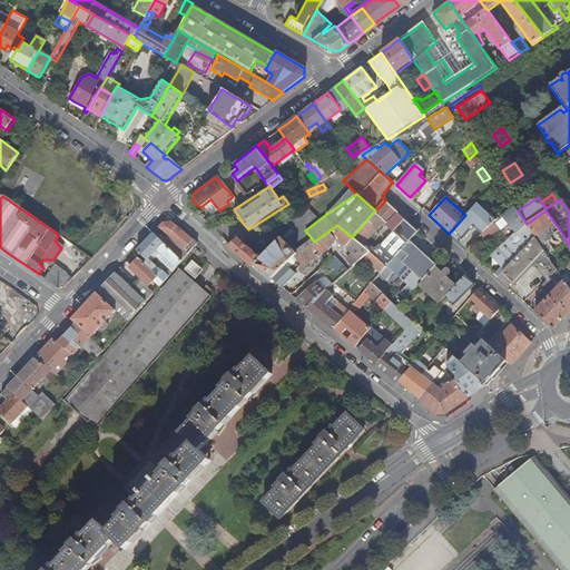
[(400,213),(385,200),(375,210),(352,237),(370,252),(386,266),(391,261),(377,249),(375,247),(372,248),(363,241),(382,222),(387,226),(400,213)]
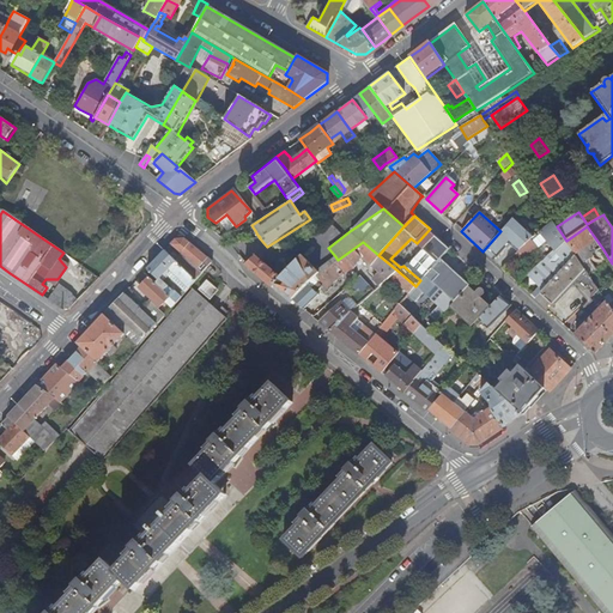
[(514,218),(483,252),(487,255),(492,250),(497,256),(510,242),(520,252),(532,241),(535,238),(514,218)]
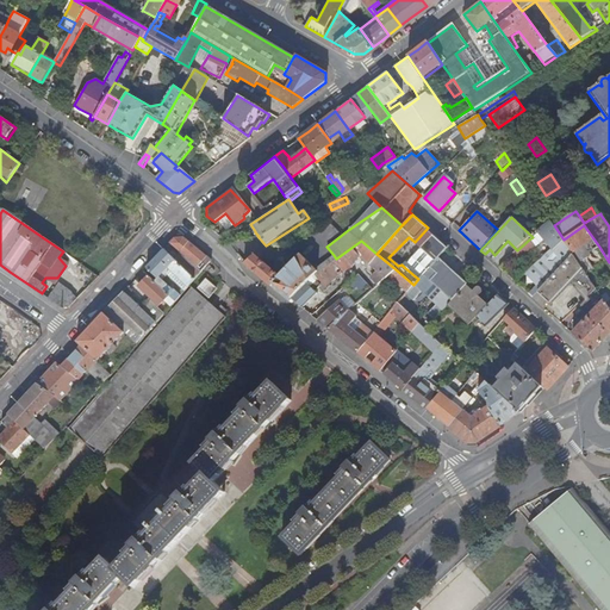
[(565,242),(564,240),(554,225),(551,222),(537,232),(545,241),(553,249),(554,250),(565,242)]
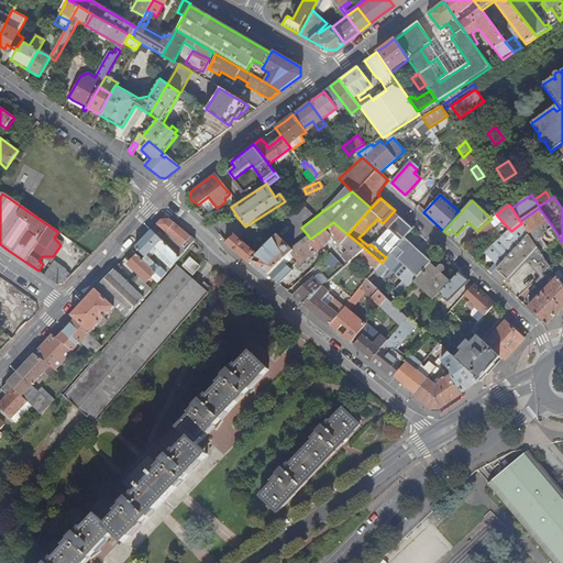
[(549,231),(553,228),(539,208),(520,221),(521,223),(530,236),(533,241),(538,238),(533,231),(543,224),(549,231)]
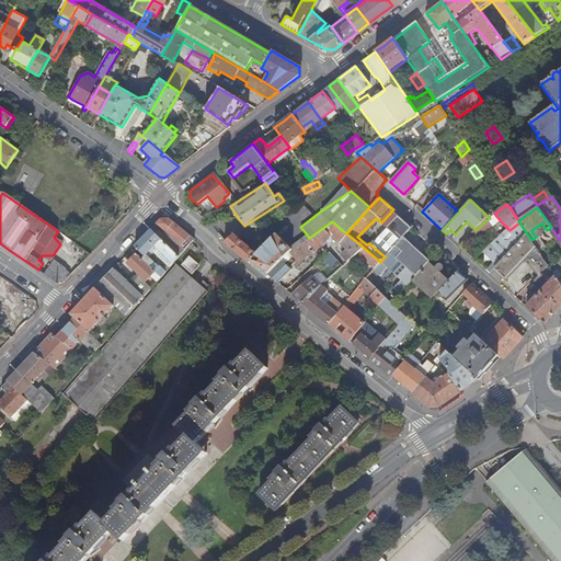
[(400,216),(393,209),(381,222),(388,229),(400,216)]
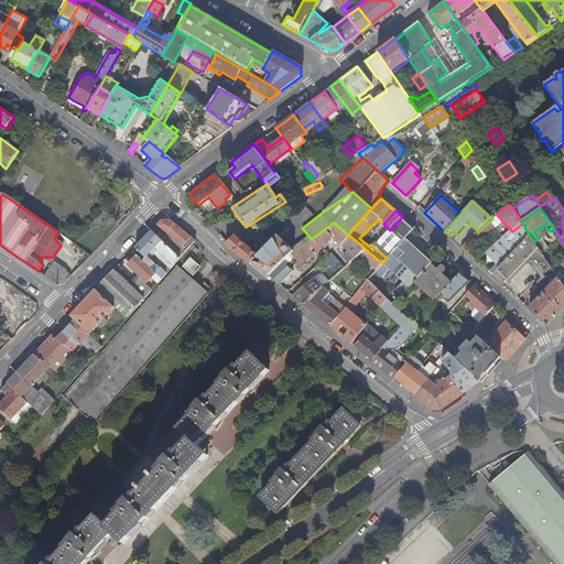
[(503,223),(497,215),(492,219),(489,221),(496,228),(497,229),(503,223)]
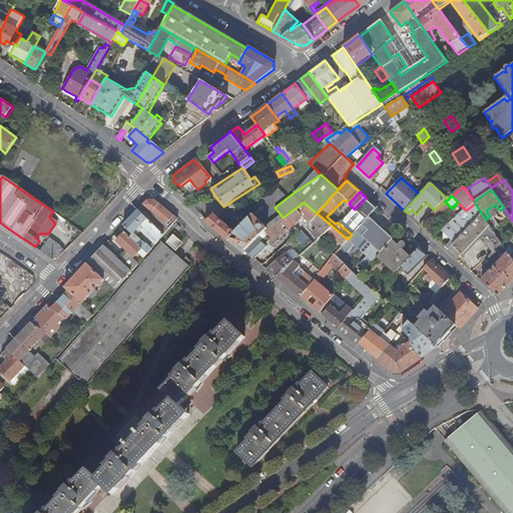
[(377,208),(366,197),(355,209),(366,219),(369,216),(377,208)]
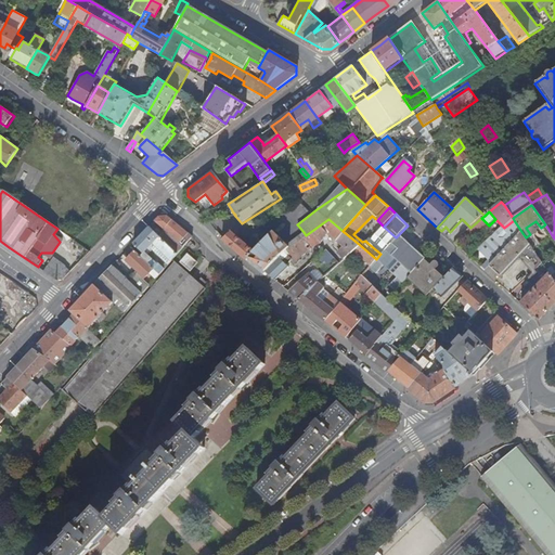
[(178,254),(188,243),(192,237),(167,216),(158,217),(155,221),(166,231),(160,236),(178,254)]
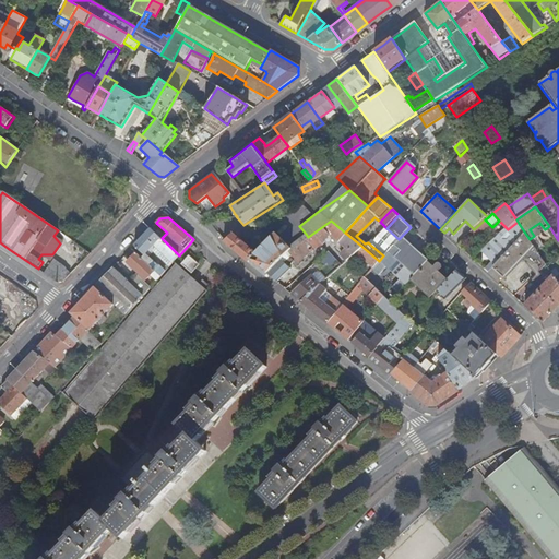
[(485,219),(474,229),(471,233),(476,239),(491,226),(485,219)]
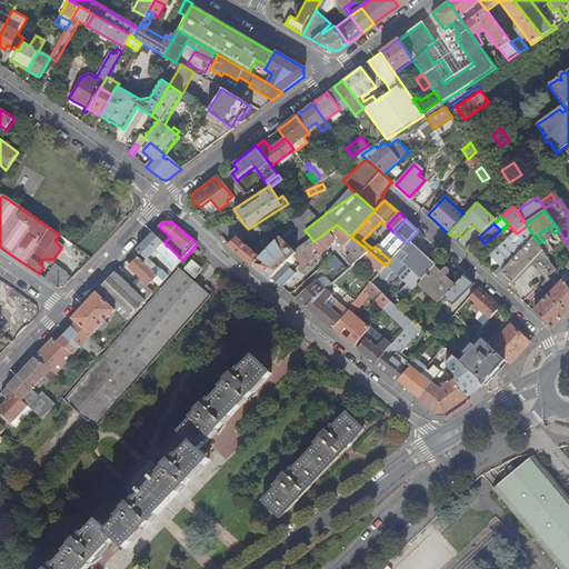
[(369,251),(351,237),(337,225),(313,241),(297,255),(297,253),(268,280),(271,282),(273,280),(282,288),(288,281),(285,279),(292,271),(293,271),(299,266),(301,268),(319,255),(329,247),(328,246),(331,241),(335,238),(353,253),(347,259),(353,265),(362,257),(369,251)]
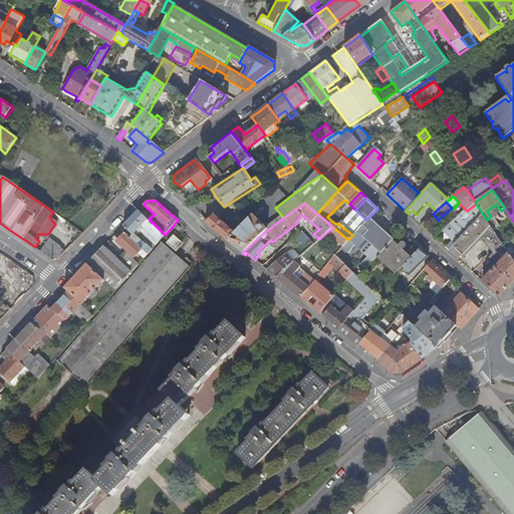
[(450,251),(484,216),(476,204),(467,211),(466,210),(444,231),(456,243),(449,250),(450,251)]
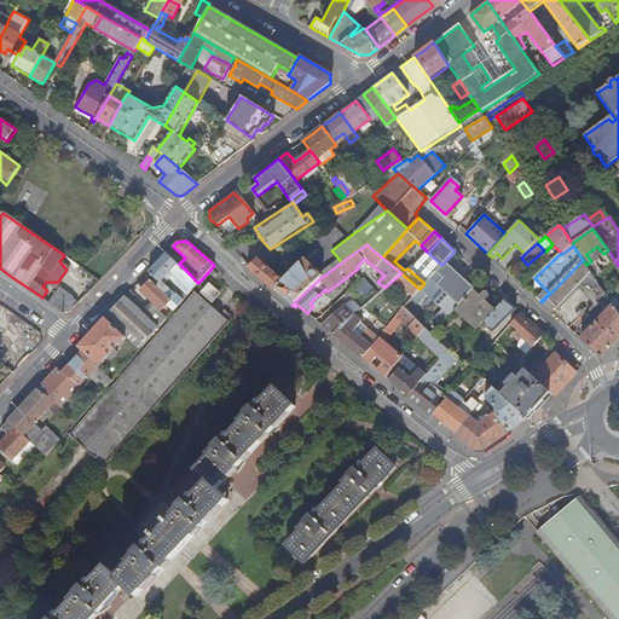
[(189,295),(198,283),(179,264),(169,256),(167,253),(150,272),(161,282),(157,285),(179,306),(184,300),(178,294),(174,293),(162,282),(171,273),(175,278),(173,281),(189,295)]
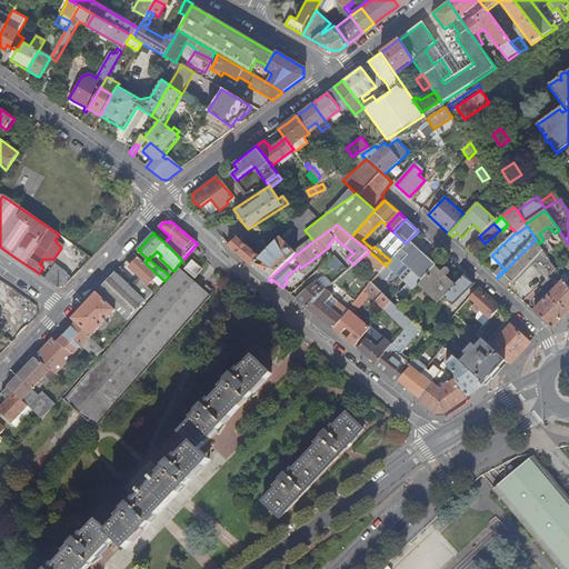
[(406,243),(393,232),(377,249),(390,260),(406,243)]
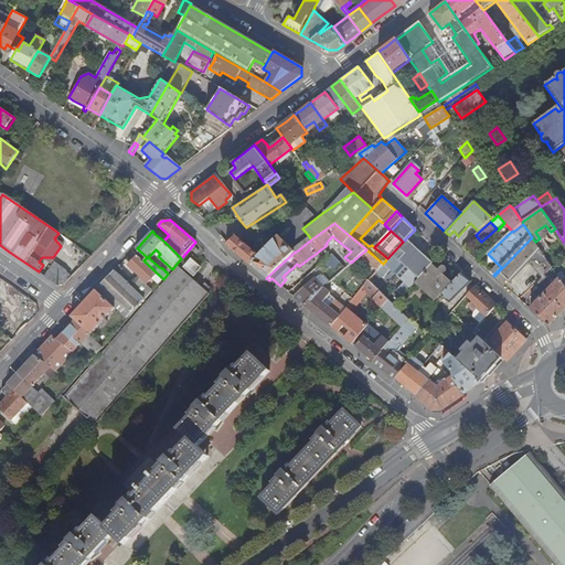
[(226,244),(266,278),(295,252),(292,249),(277,235),(258,255),(235,236),(226,244)]
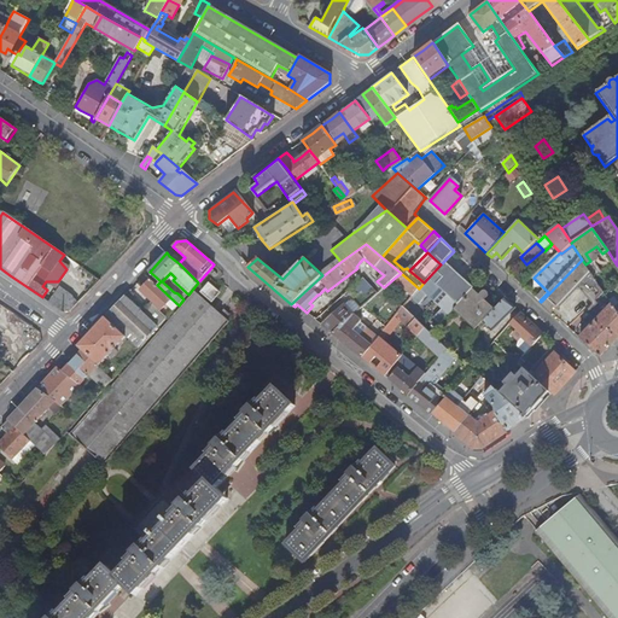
[(322,277),(340,262),(338,258),(320,273),(322,275),(322,277)]
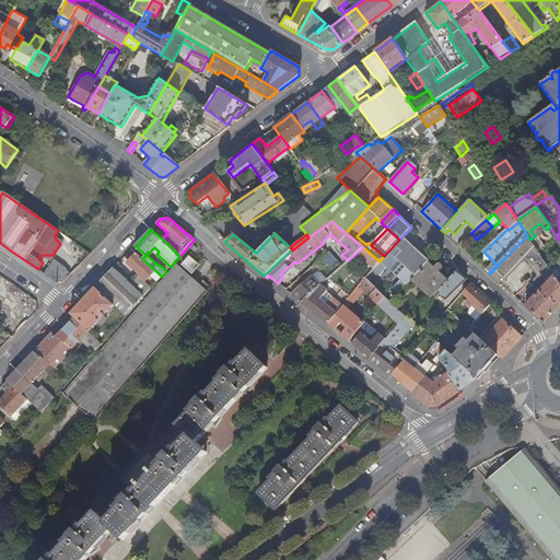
[(538,275),(548,265),(531,240),(527,235),(490,273),(499,282),(523,257),(538,275)]
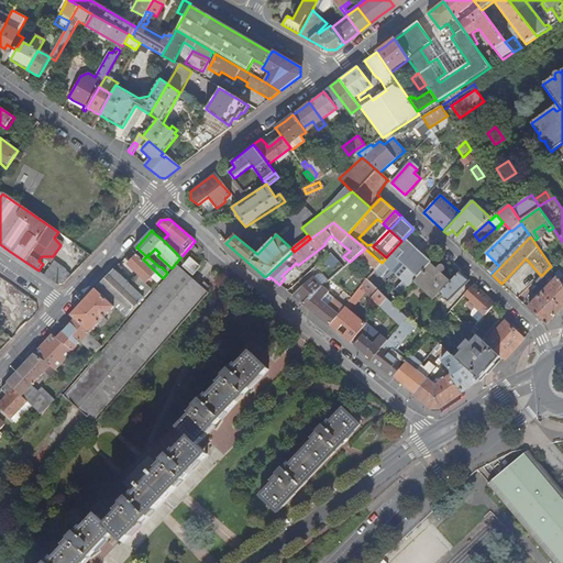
[(405,238),(401,241),(386,257),(382,263),(376,269),(374,272),(400,295),(414,282),(433,301),(441,294),(450,283),(441,275),(445,271),(445,268),(445,267),(443,265),(440,265),(437,269),(431,264),(432,263),(405,238)]
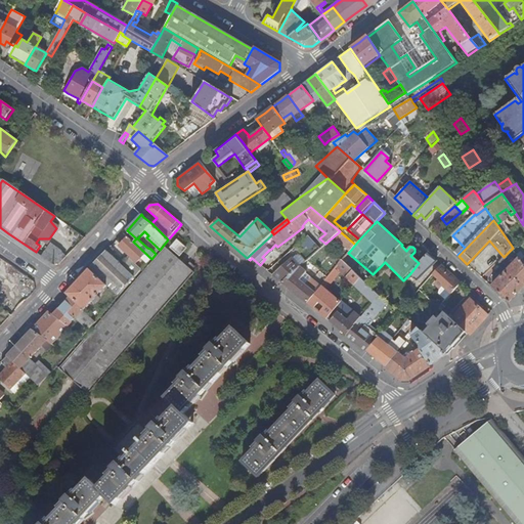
[(340,231),(334,236),(350,251),(355,245),(340,231)]
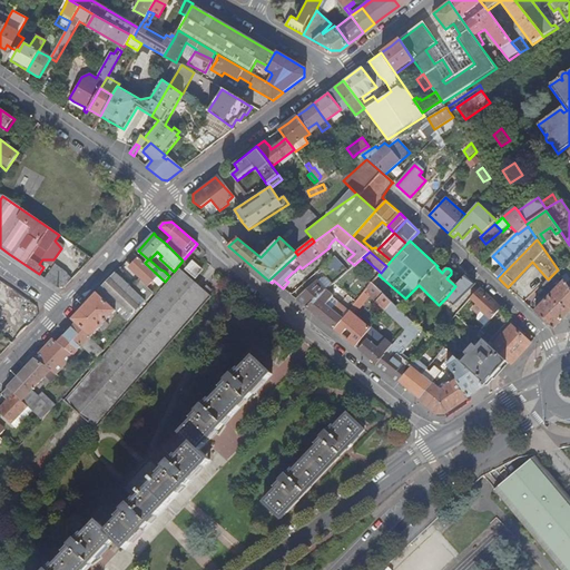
[(135,254),(127,262),(131,266),(139,258),(135,254)]
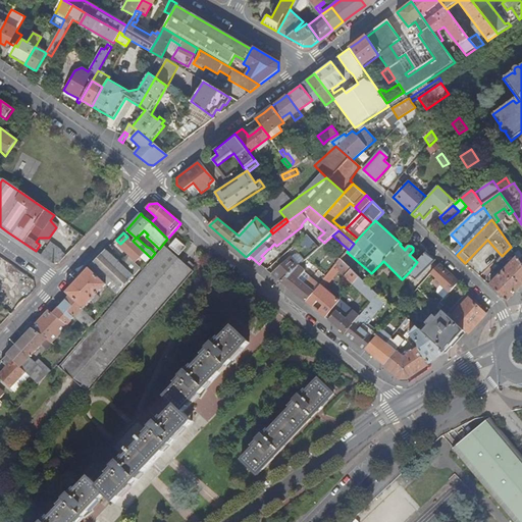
[(306,246),(308,248),(315,243),(307,235),(298,244),(302,249),(306,246)]
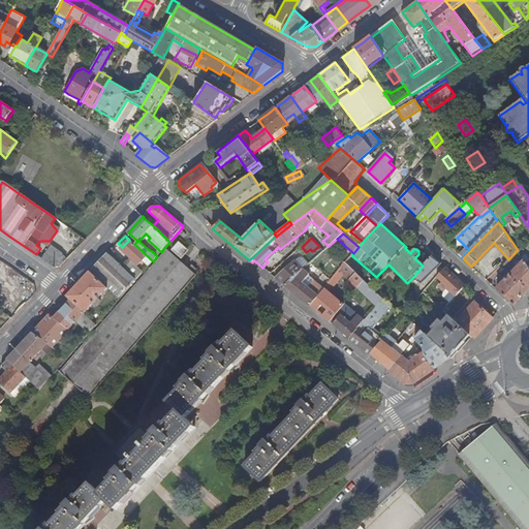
[(131,257),(123,267),(136,279),(153,261),(134,244),(129,240),(122,247),(122,248),(131,257)]
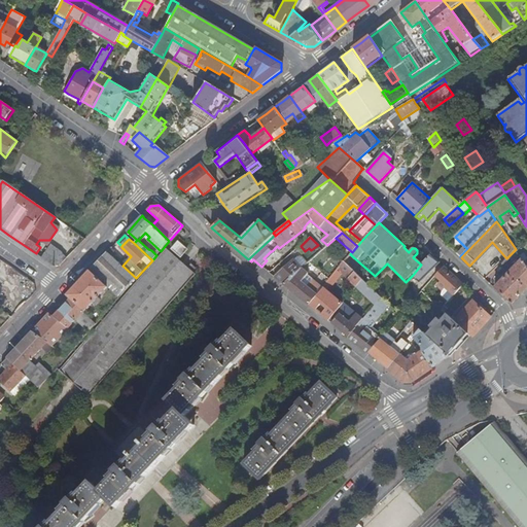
[(181,257),(187,249),(178,242),(172,249),(181,257)]
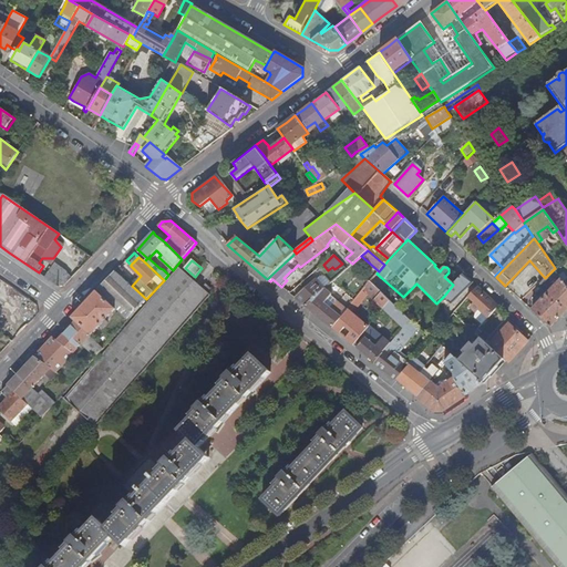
[(65,285),(70,279),(65,272),(54,264),(44,277),(57,286),(65,285)]
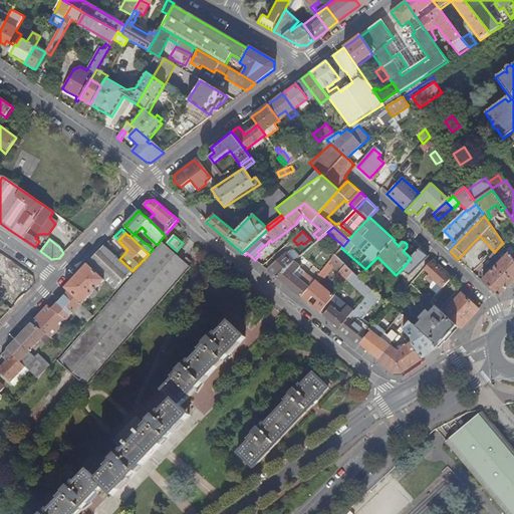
[(191,268),(162,243),(58,361),(87,387),(191,268)]
